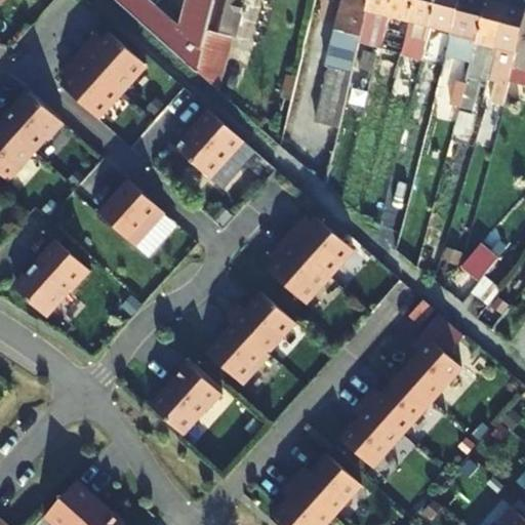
[(145,0),(115,0),(196,74),(214,0),(158,0),(152,6),(145,0)]
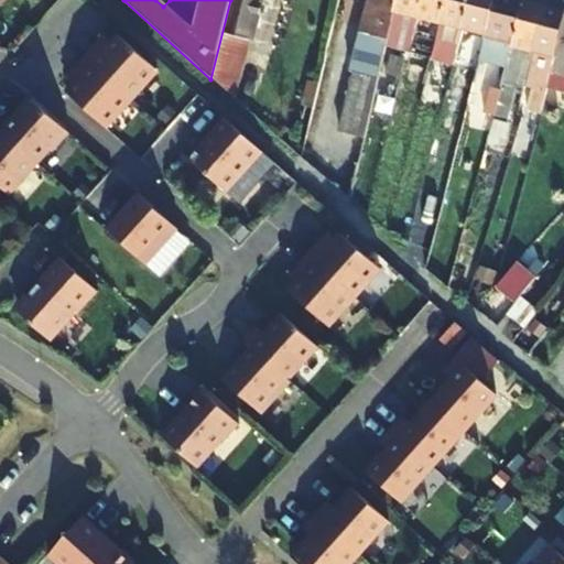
[(230,0),(210,79),(237,102),(252,42),(261,0),(230,0)]
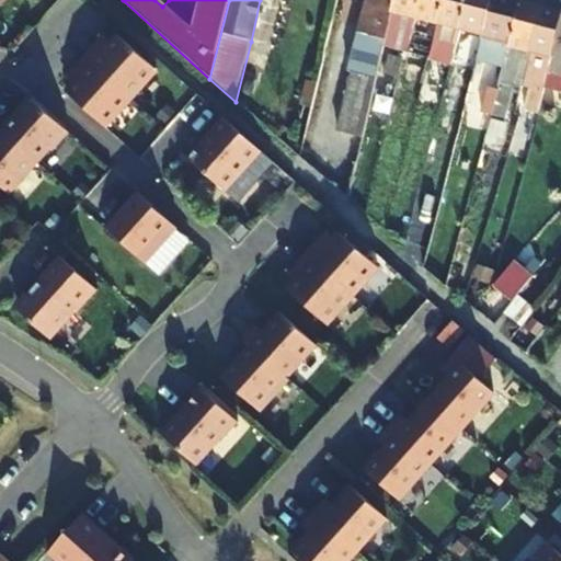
[(387,31),(395,0),(364,0),(347,72),(352,73),(336,133),(362,138),(382,49),(386,39),(387,31)]
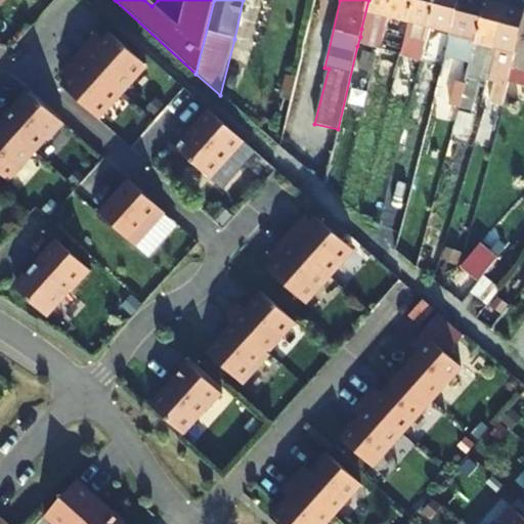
[(368,0),(361,29),(383,35),(391,0),(368,0)]
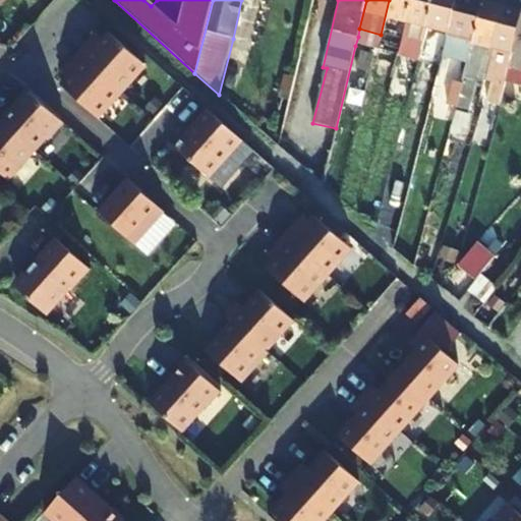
[(398,47),(402,34),(409,0),(389,0),(381,35),(379,42),(377,52),(396,56),(398,47)]
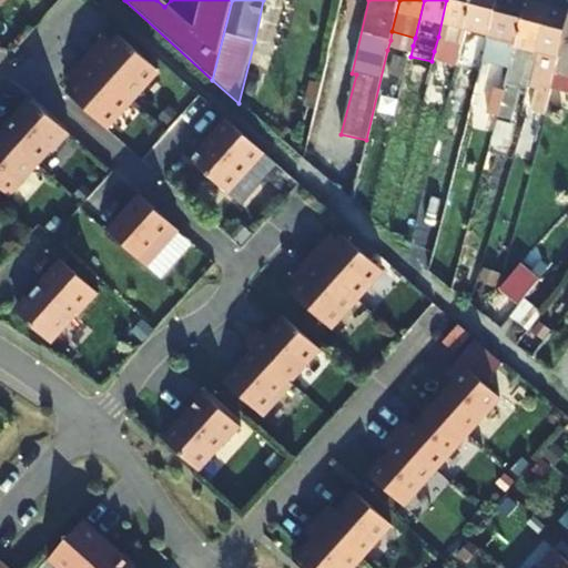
[(446,0),(438,37),(462,42),(472,0),(446,0)]
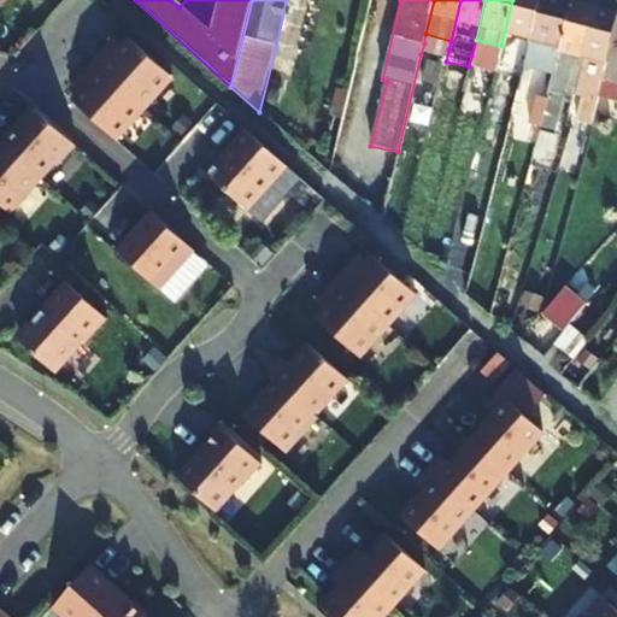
[(512,0),(501,46),(498,62),(495,74),(509,76),(521,80),(541,0),(512,0)]
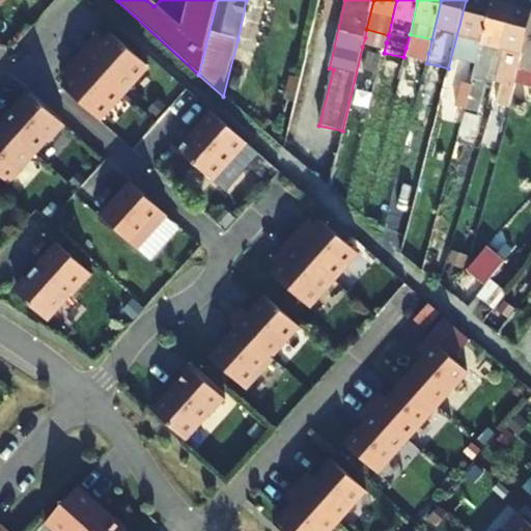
[(446,77),(443,91),(469,99),(494,0),(466,0),(448,68),(446,77)]
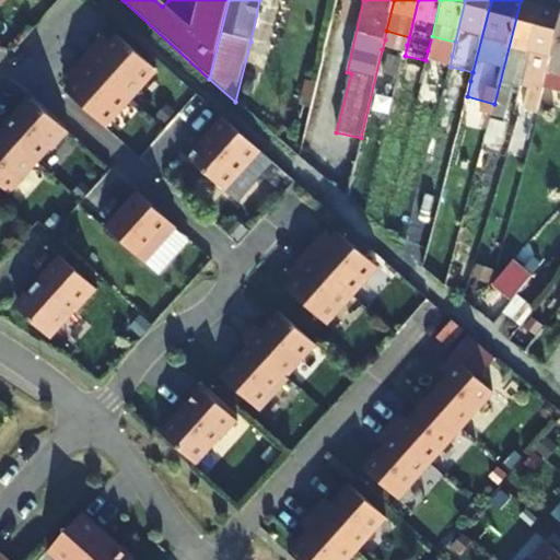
[(521,86),(543,0),(521,0),(494,104),(492,115),(504,118),(510,97),(512,97),(516,84),(521,86)]
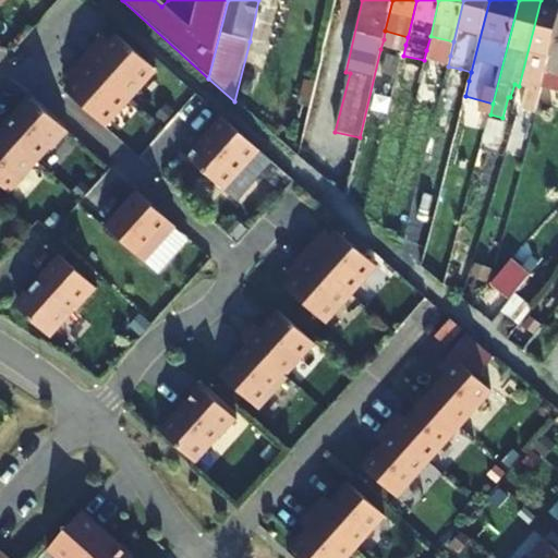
[(534,114),(549,57),(557,22),(557,20),(557,3),(545,0),(541,0),(519,86),(525,87),(519,110),(534,114)]
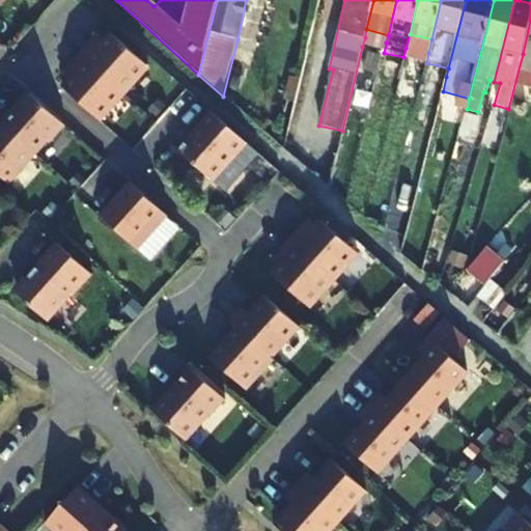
[(366,29),(365,37),(386,43),(388,35),(366,29)]
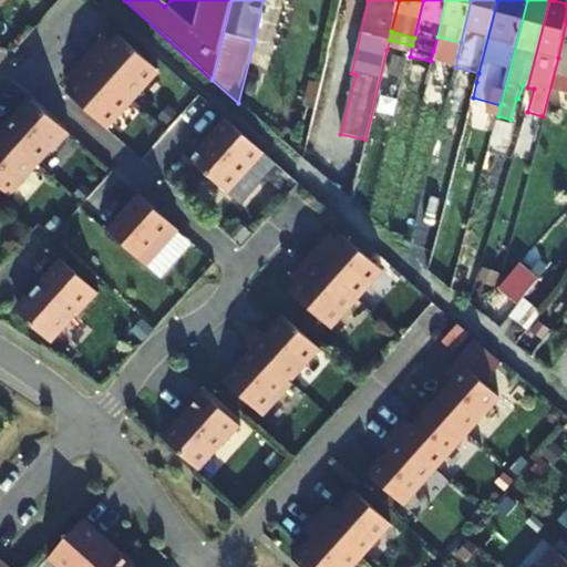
[(112,43),(104,35),(84,58),(133,101),(158,71),(119,35),(112,43)]
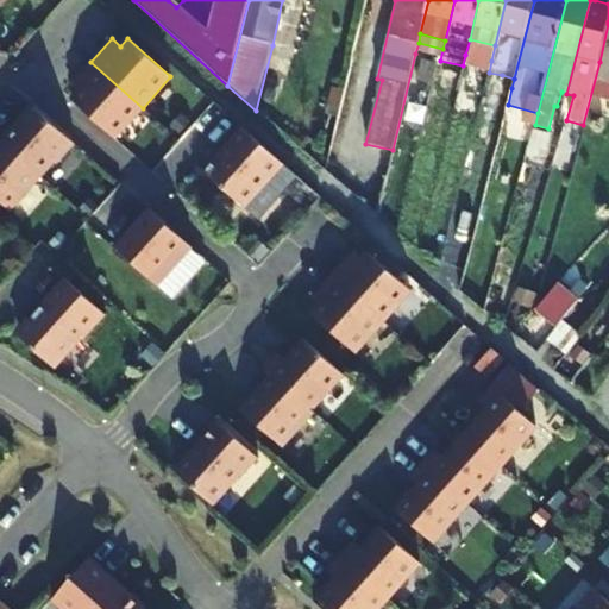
[(470,39),(465,55),(491,61),(495,45),(470,39)]
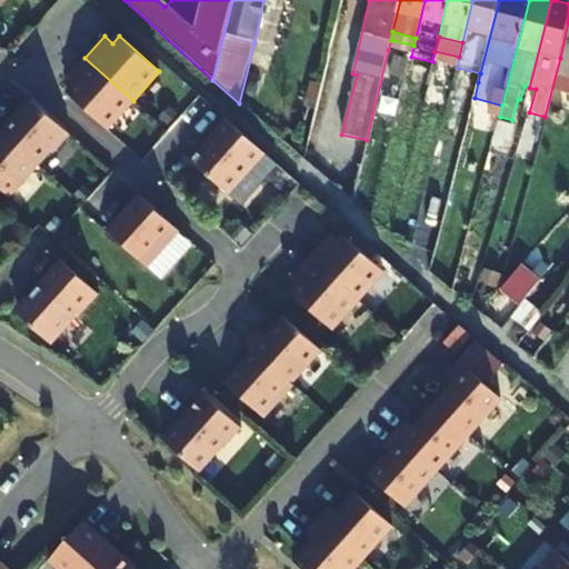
[(413,46),(391,40),(388,50),(411,57),(413,46)]
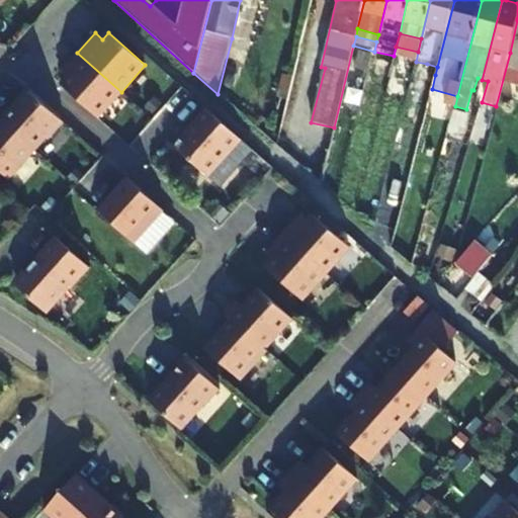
[(418,52),(396,47),(394,56),(416,62),(418,52)]
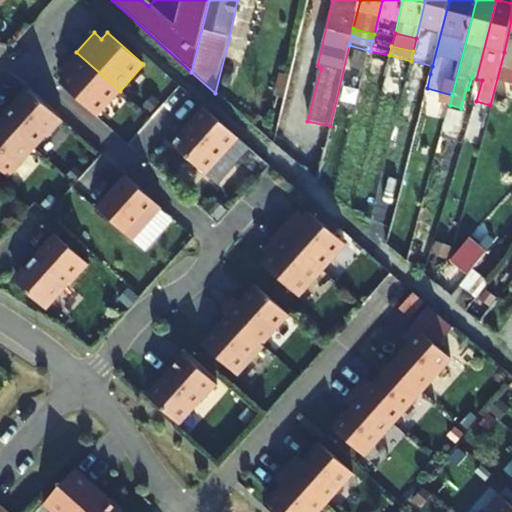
[(67,78),(61,84),(96,116),(120,91),(76,52),(59,71),(67,78)]
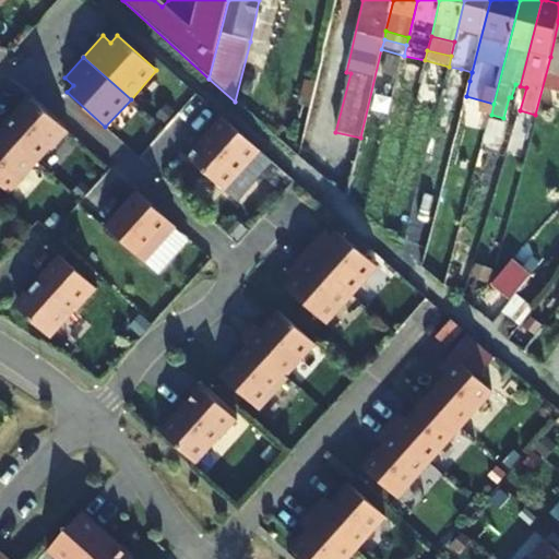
[(397,81),(402,62),(388,59),(383,76),(397,81)]
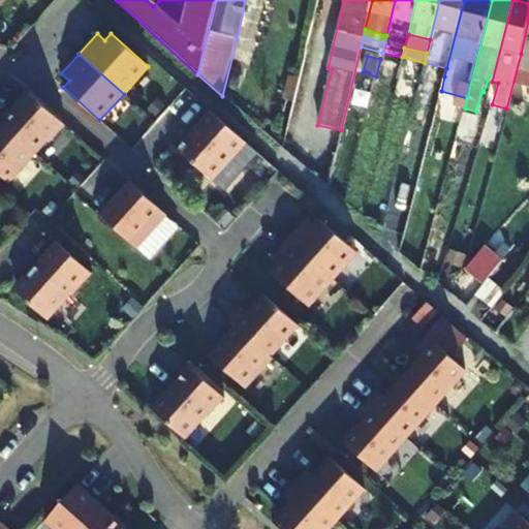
[(434,73),(444,76),(446,68),(436,65),(434,73)]
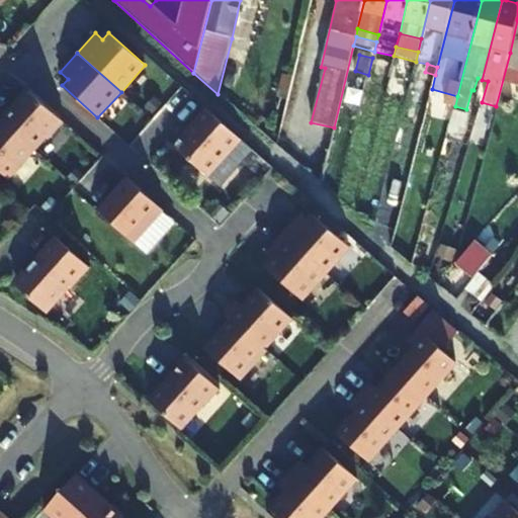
[(365,85),(368,77),(353,72),(351,82),(365,85)]
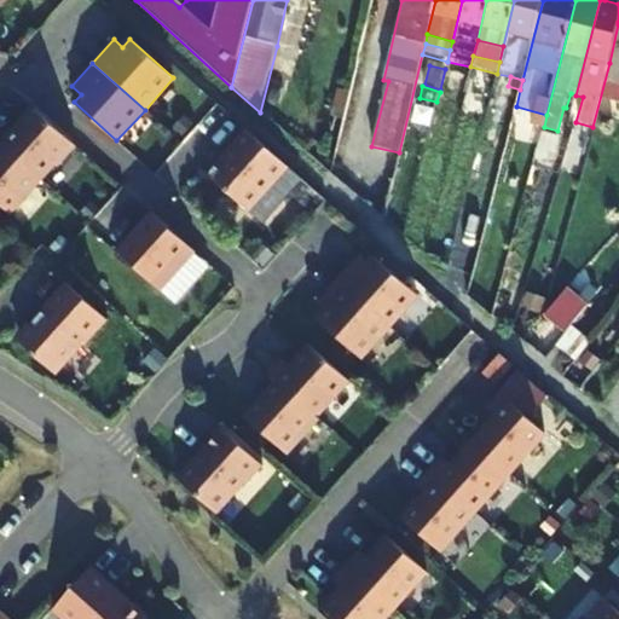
[(516,106),(520,90),(508,86),(501,115),(513,117),(516,106)]
